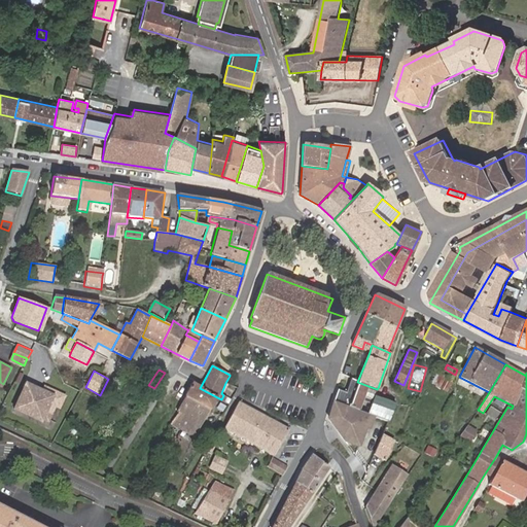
[(451,383),(442,378),(440,382),(448,387),(451,383)]
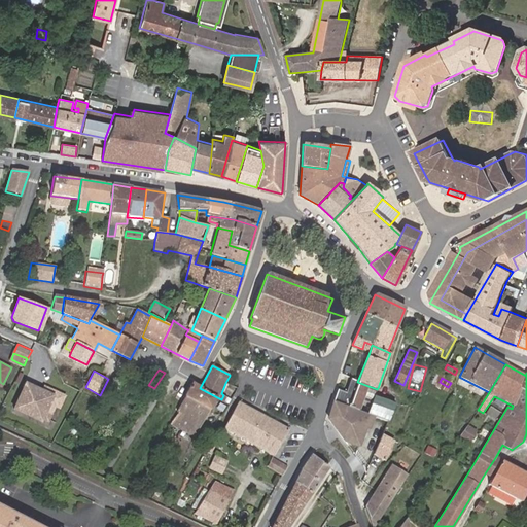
[(338,390),(335,401),(366,414),(374,396),(377,389),(357,382),(353,380),(347,393),(338,390)]
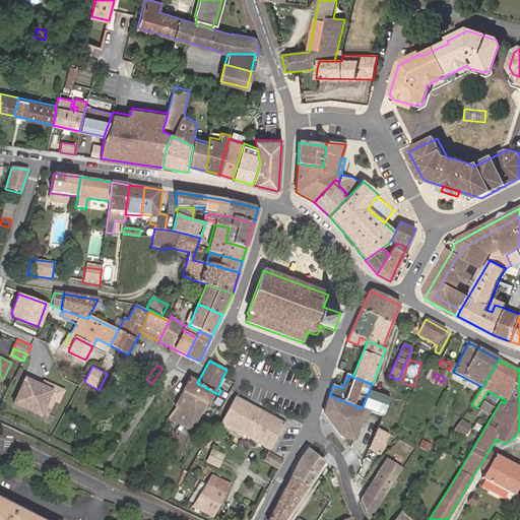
[(45,384),(28,376),(15,401),(43,414),(44,412),(49,414),(57,400),(61,402),(66,390),(47,380),(45,384)]
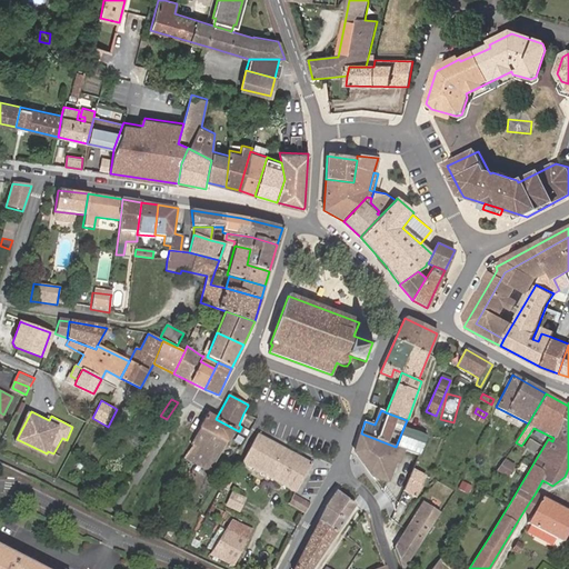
[(208,413),(191,445),(193,446),(192,448),(207,456),(200,468),(211,473),(218,466),(215,463),(235,429),(216,419),(208,413)]
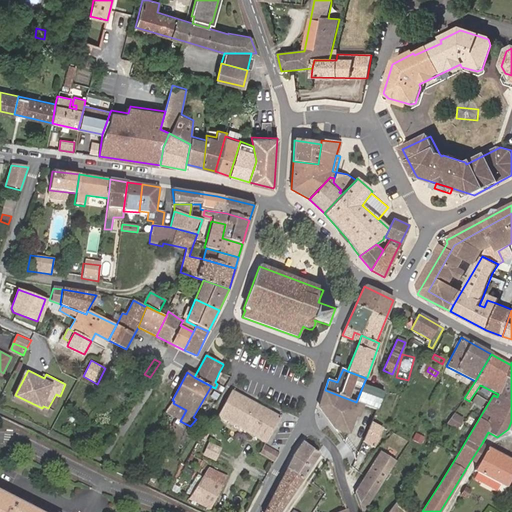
[(356,402),(363,404),(365,405),(376,409),(384,393),(363,385),(356,402)]
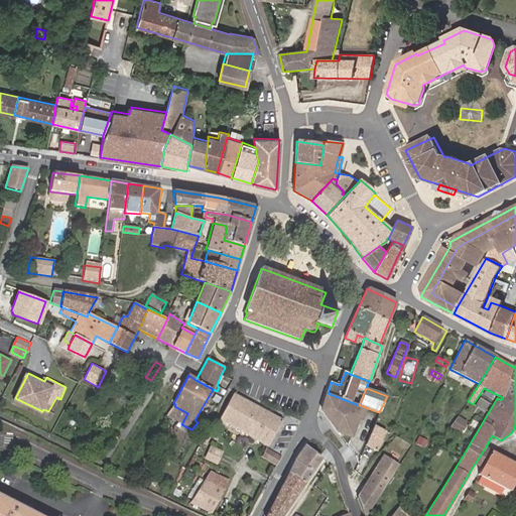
[(147,404),(167,417),(174,406),(175,404),(173,403),(155,392),(147,404)]
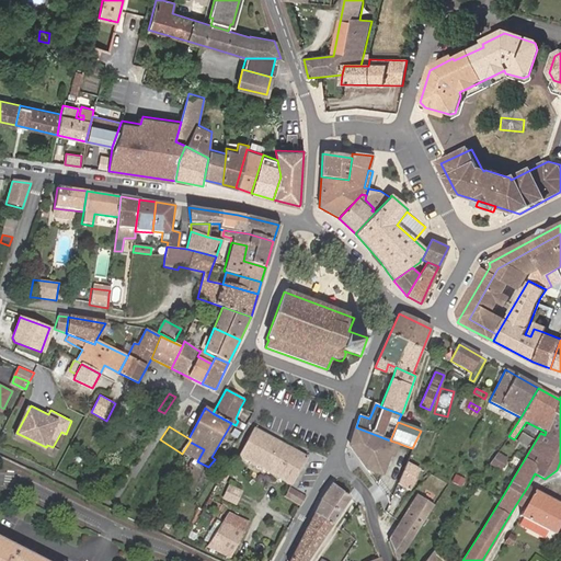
[(356,427),(352,441),(355,449),(368,468),(381,473),(389,453),(393,454),(398,443),(390,441),(356,427)]
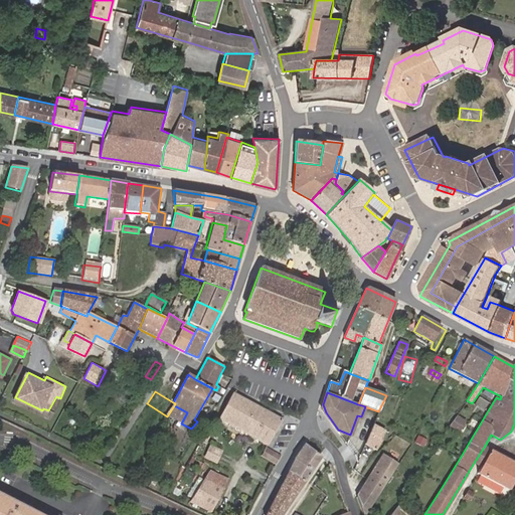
[(271,413),(232,393),(218,417),(218,418),(267,446),(281,419),(271,413)]
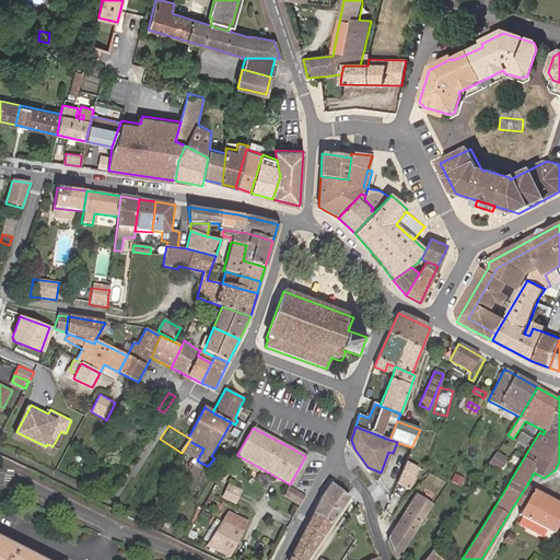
[(197,461),(203,448),(189,441),(182,453),(197,461)]
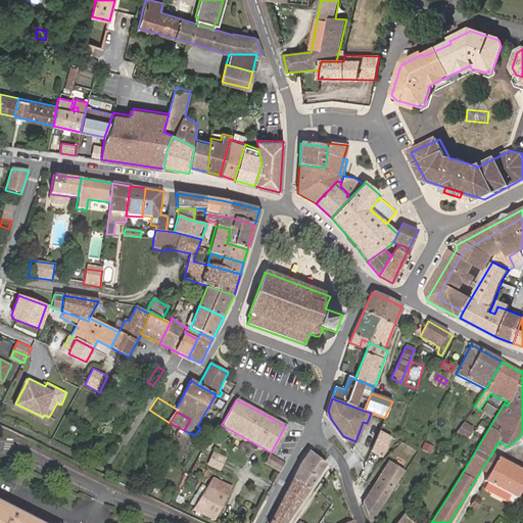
[(98,418),(93,429),(108,437),(114,426),(98,418)]
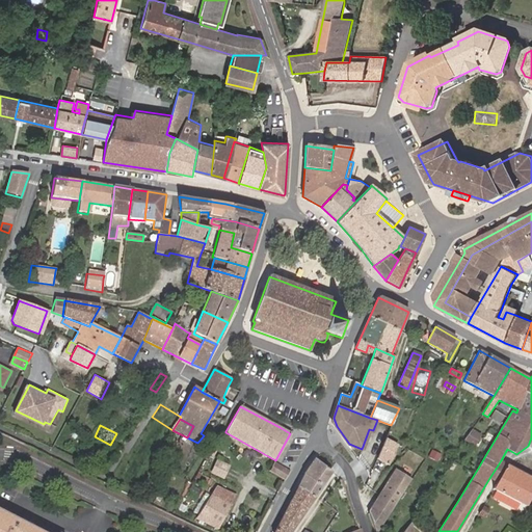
[(472,429),(463,442),(474,447),(481,435),(472,429)]
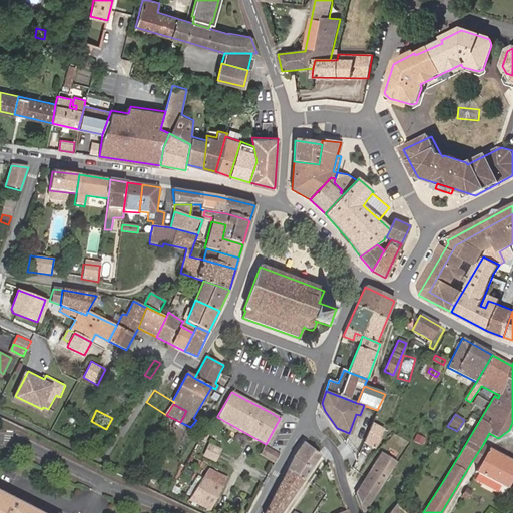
[(384,429),(372,423),(364,442),(375,448),(381,439),(379,437),(384,429)]
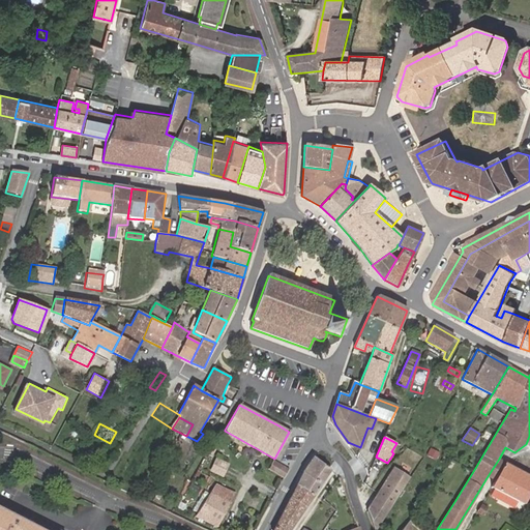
[(297,484),(314,494),(330,470),(314,457),(305,468),(297,484)]
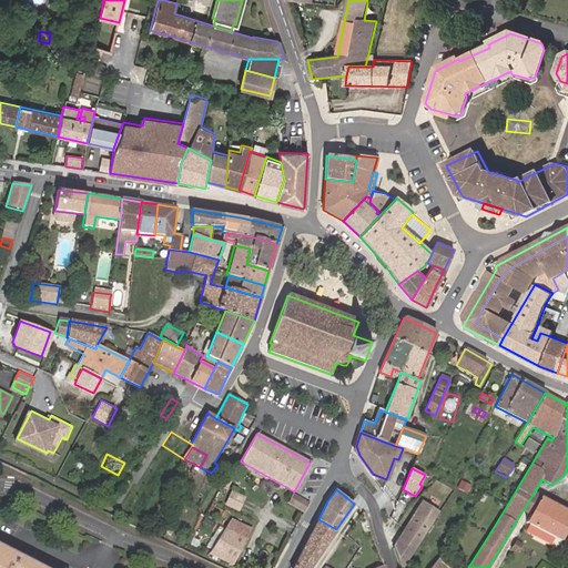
[(247,497),(231,490),(224,505),(241,513),(247,497)]
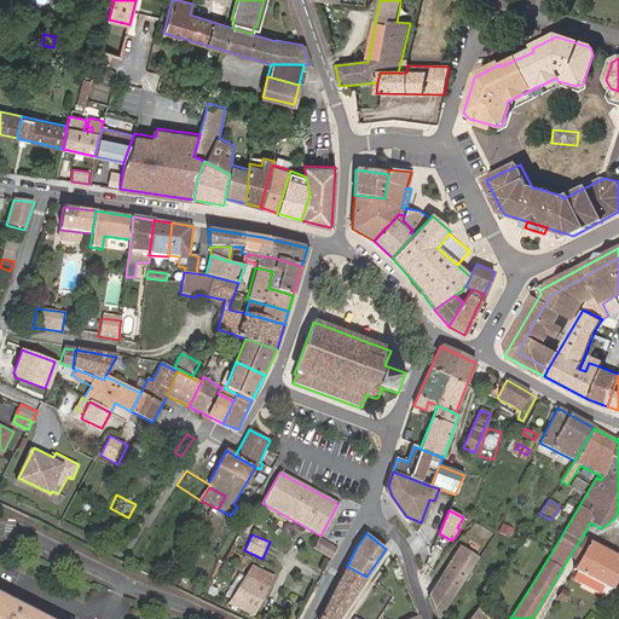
[(328,539),(320,536),(313,549),(330,559),(337,544),(328,539)]
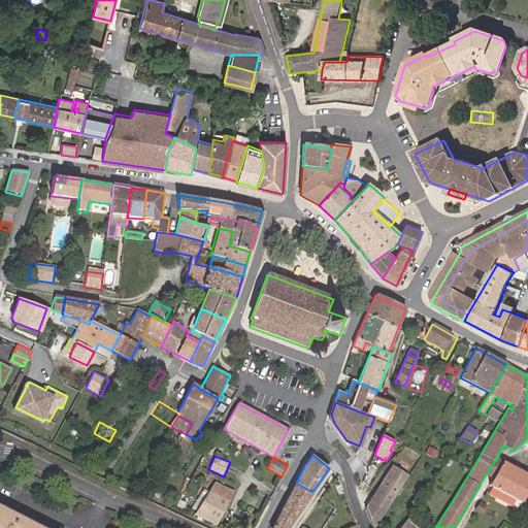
[(497,457),(486,474),(493,479),(503,461),(497,457)]
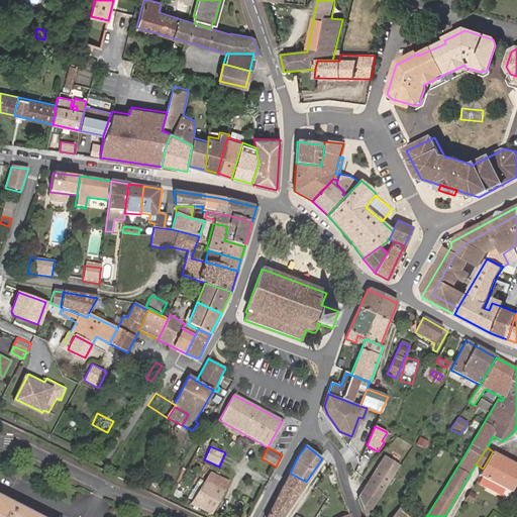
[(514,486),(516,480),(516,463),(515,462),(493,451),(483,469),(479,476),(495,484),(505,489),(510,492),(514,486)]
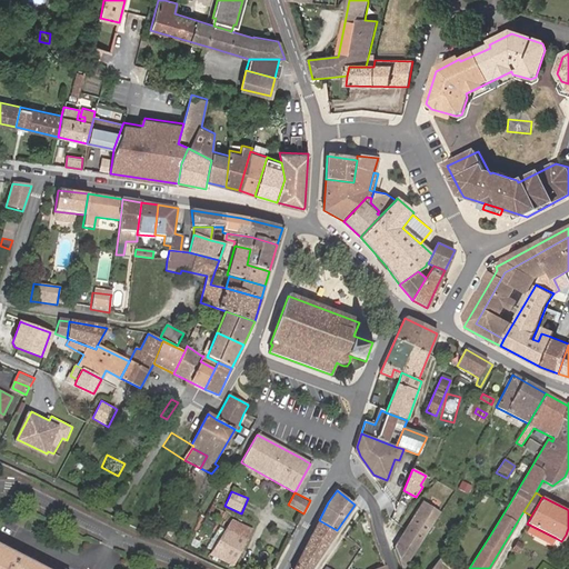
[(400,498),(395,510),(391,518),(392,518),(398,521),(407,501),(400,498)]
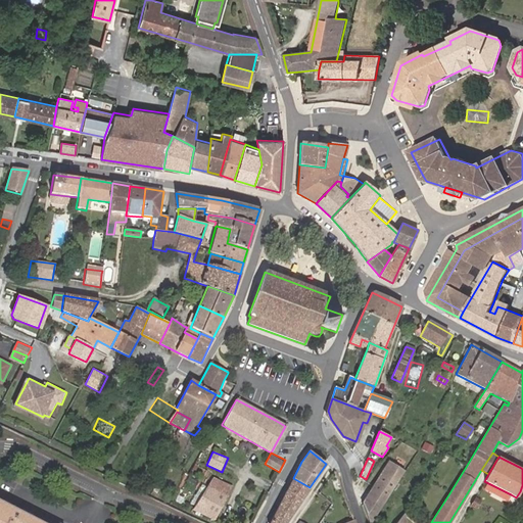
[(371,522),(400,476),(403,471),(388,462),(374,484),(362,504),(369,522),(371,522)]
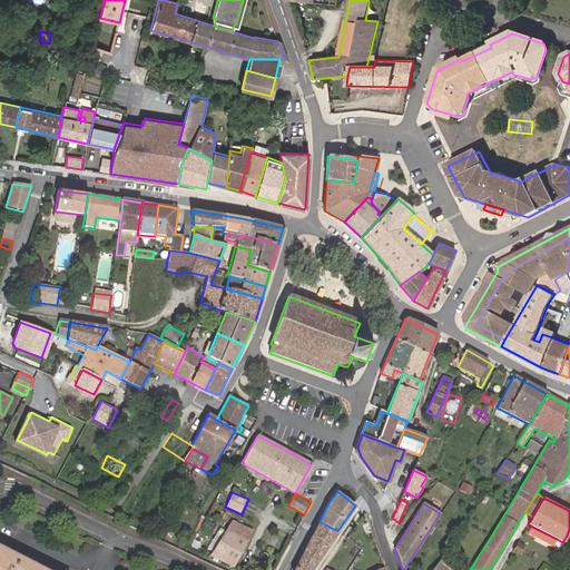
[(233,520),(210,556),(233,567),(254,530),(233,520)]
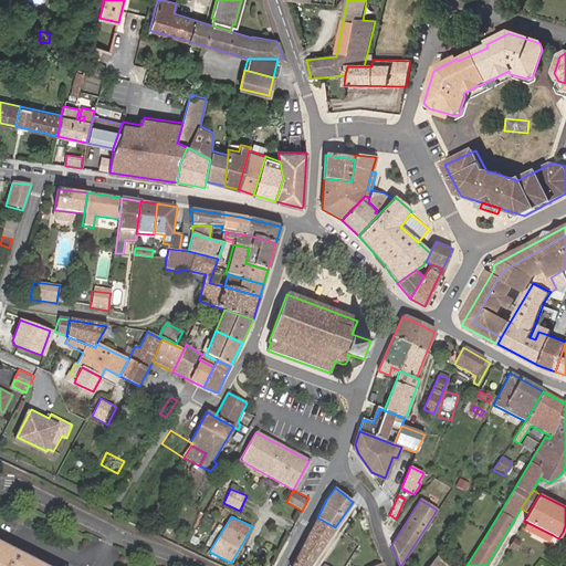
[(311,531),(325,542),(335,527),(317,517),(311,531)]
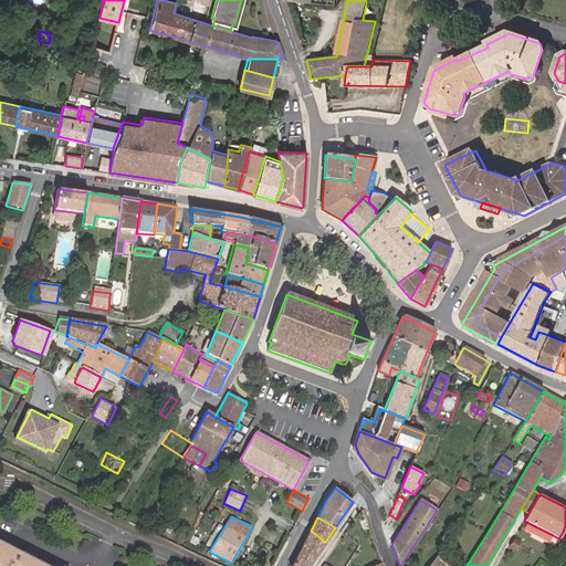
[(311,531),(292,565),(310,565),(325,542),(311,531)]
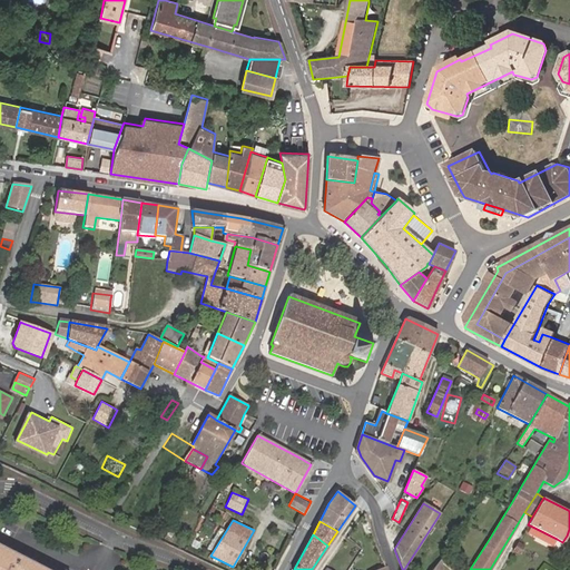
[(524,546),(519,542),(513,551),(519,554),(524,546)]
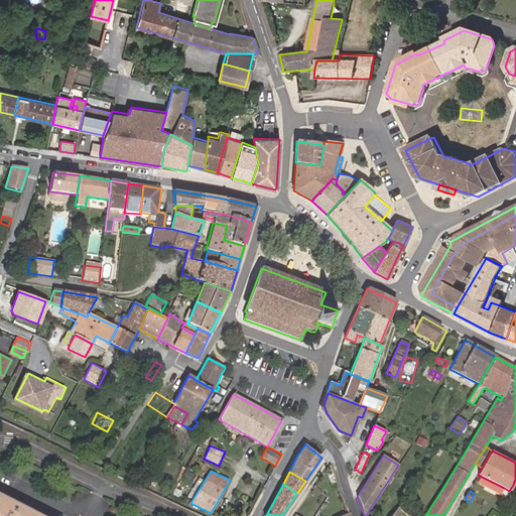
[(0,492),(0,495),(8,500),(10,497),(0,492)]
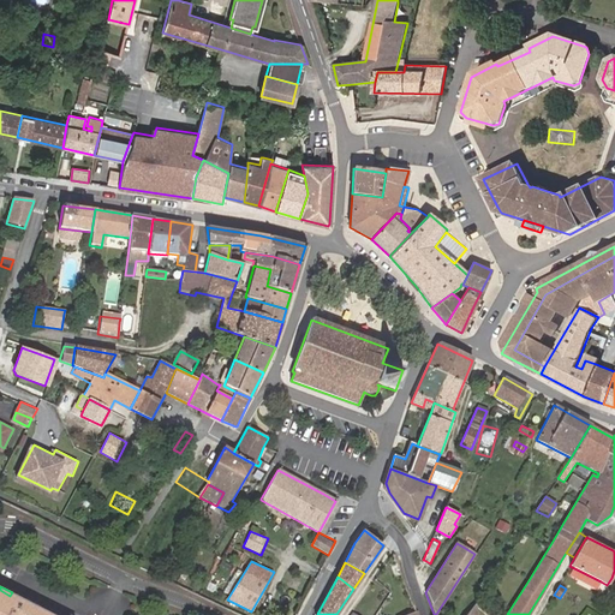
[(47,614),(31,607),(19,601),(10,596),(0,590),(0,614),(47,614)]
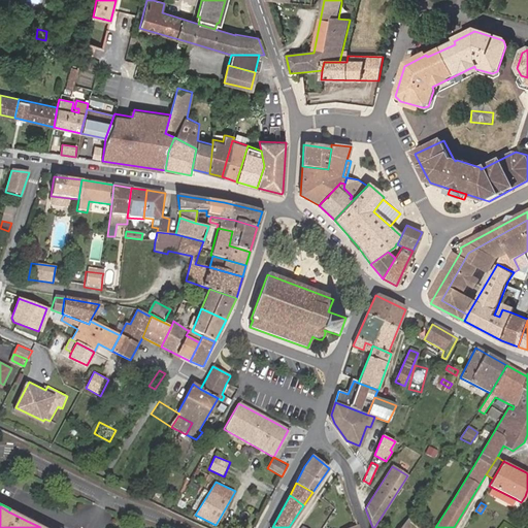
[(17,516),(27,521),(29,518),(19,513),(17,516)]
